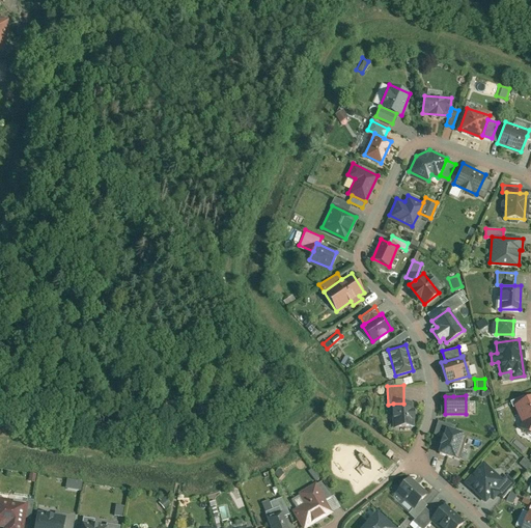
[(530,397),(514,406),(522,421),(520,426),(530,431),(530,397)]
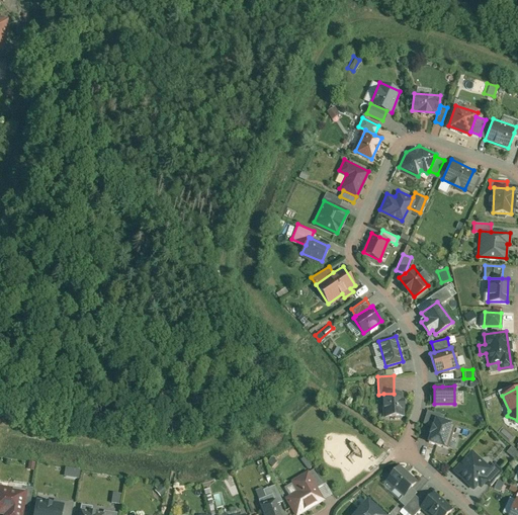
[(383,394),(384,418),(402,418),(401,394),(394,394),(383,394)]
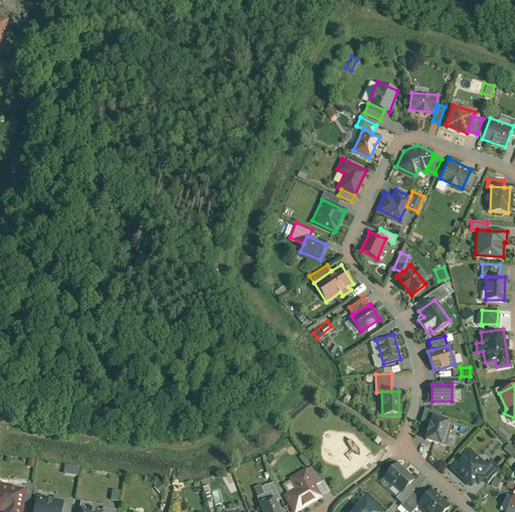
[(420,419),(430,421),(432,416),(439,418),(441,411),(424,406),(420,419)]
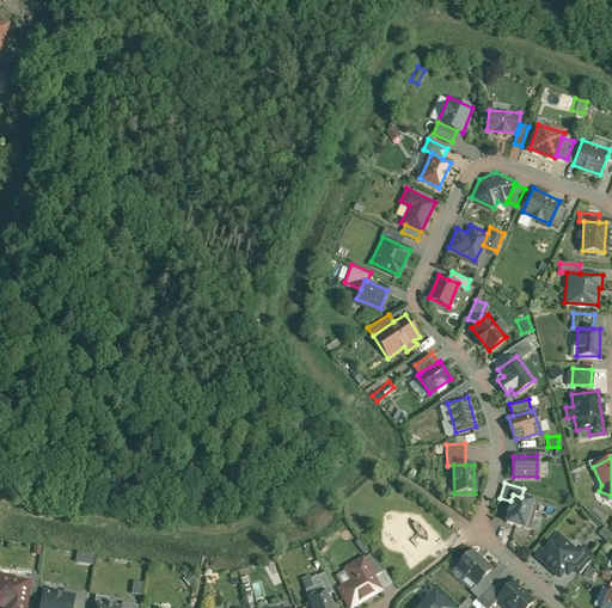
[(510,501),(505,521),(528,528),(537,502),(521,497),(513,495),(510,501)]
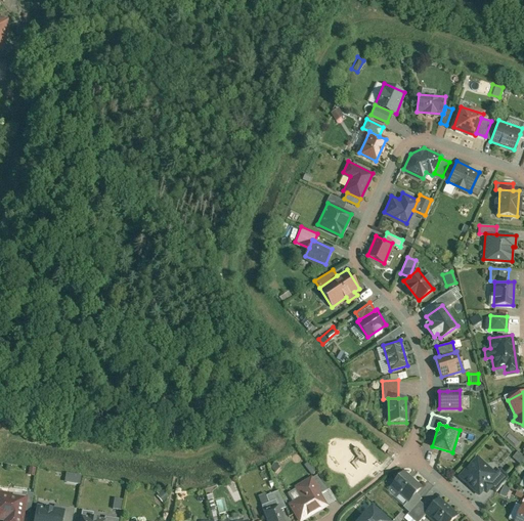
[(510,457),(519,463),(523,457),(515,450),(510,457)]
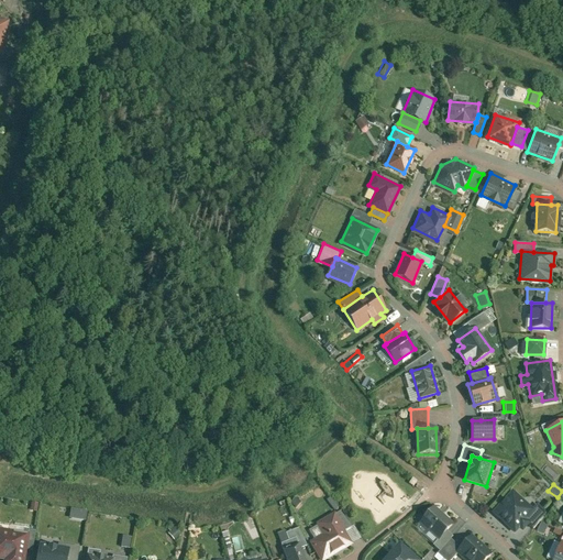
[(512,489),(492,511),(514,531),(525,519),(534,508),(512,489)]
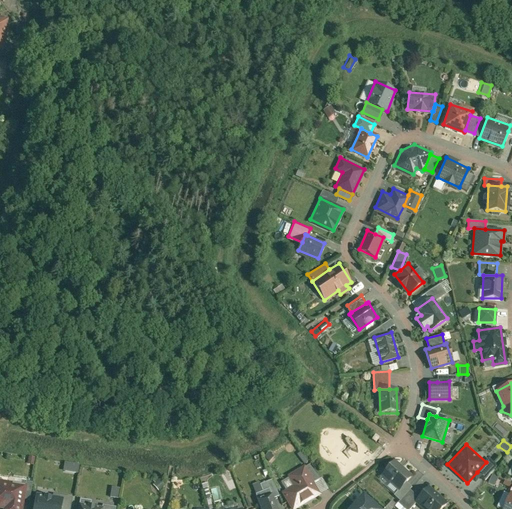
[(486,462),(477,472),(484,478),(496,465),(489,459),(486,462)]
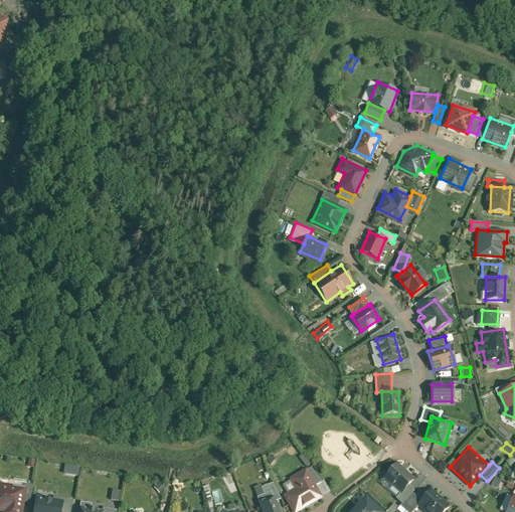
[(60,472),(76,474),(77,465),(61,463),(60,472)]
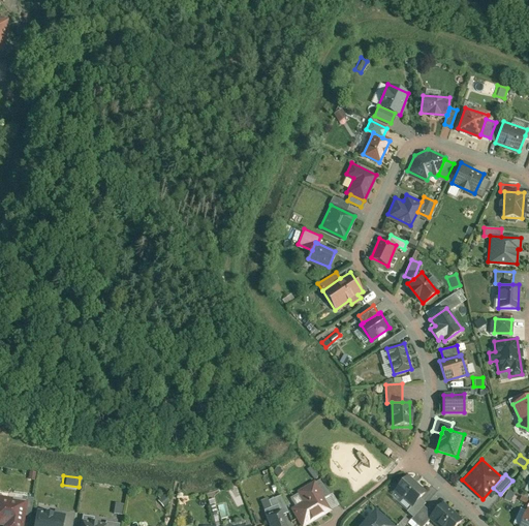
[(408,475),(394,490),(411,505),(418,497),(425,491),(408,475)]
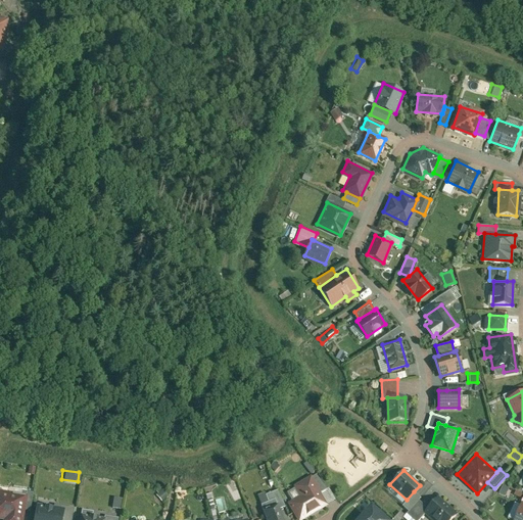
[(317,472),(311,475),(320,490),(327,485),(317,472)]
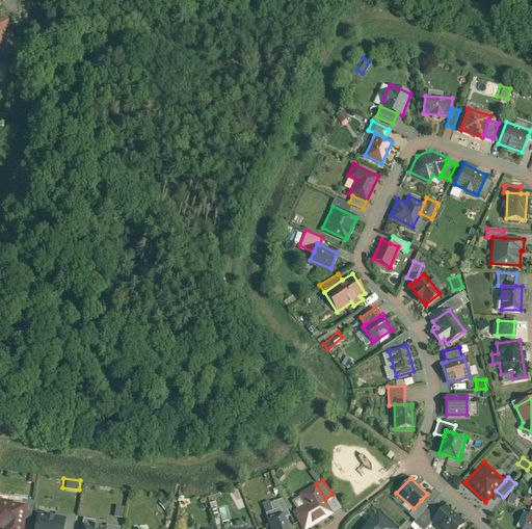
[(306,504),(293,511),(303,528),(333,512),(325,499),(316,483),(316,482),(298,492),(306,504)]
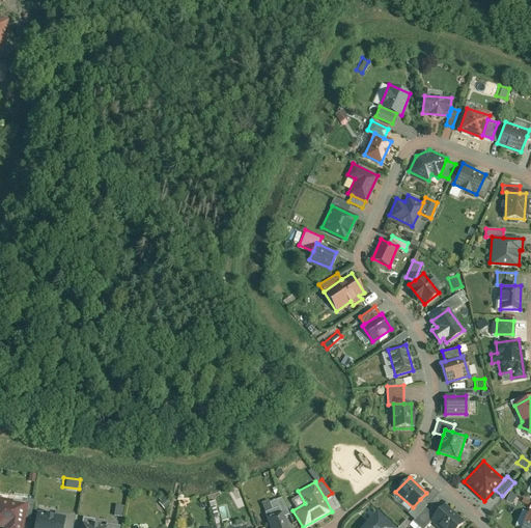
[(269,501),(272,508),(278,505),(282,515),(287,512),(281,496),(269,501)]
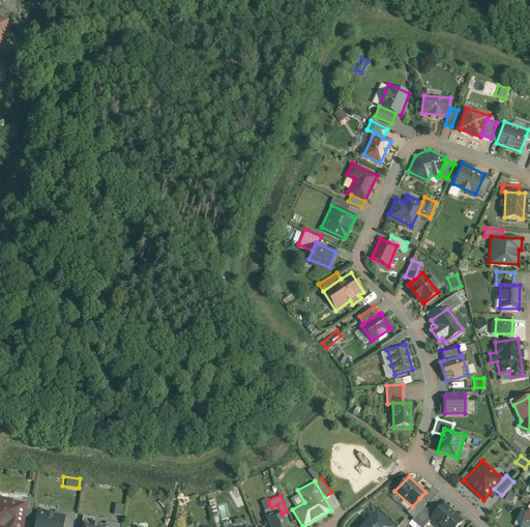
[(0,498),(0,522),(3,523),(2,526),(23,526),(25,515),(26,501),(0,498)]
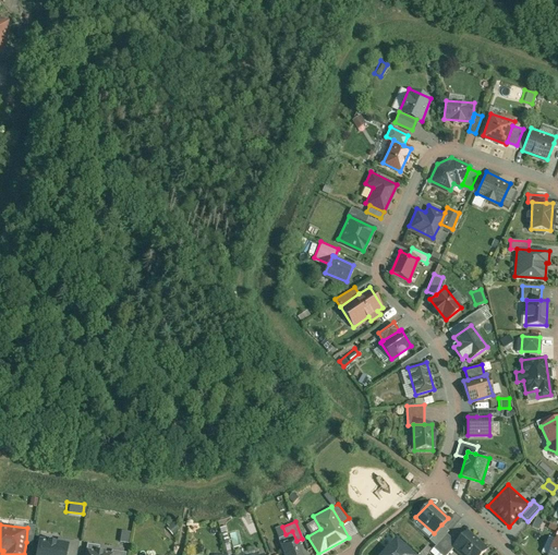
[(448,530),(441,525),(434,533),(429,539),(435,544),(446,532),(448,530)]
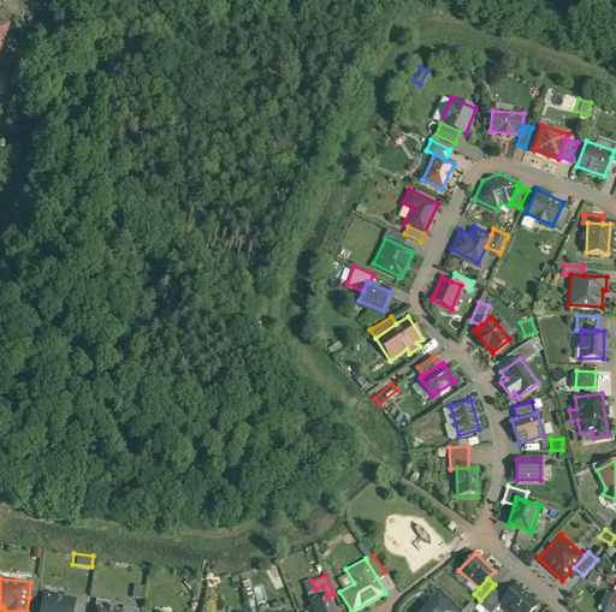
[(132,583),(130,595),(140,596),(142,584),(132,583)]
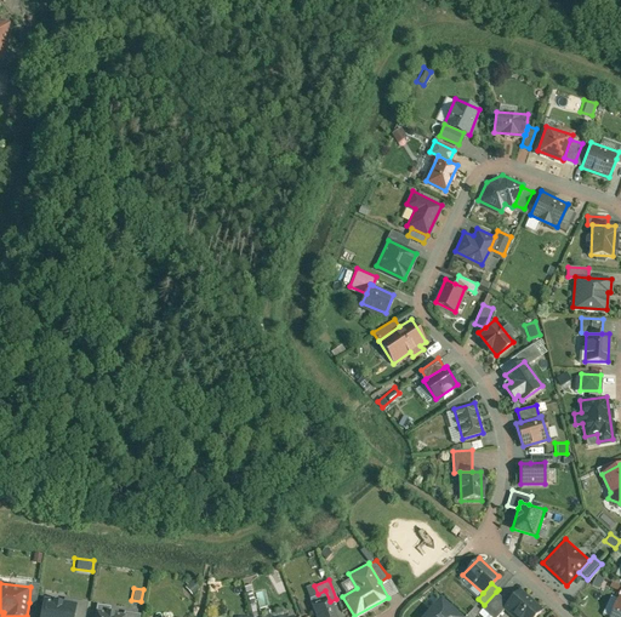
[(505,607),(513,616),(534,616),(542,609),(520,589),(508,603),(505,607)]
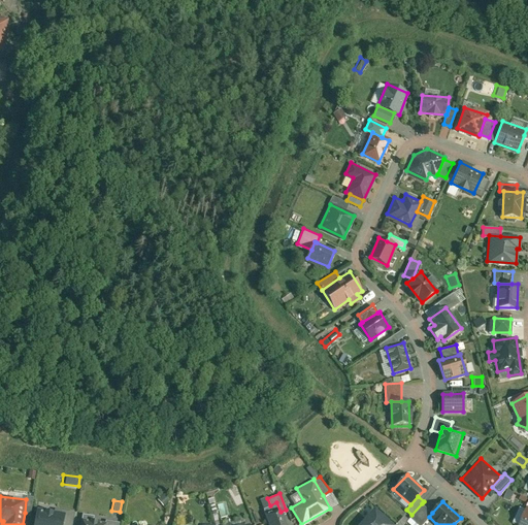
[(270,505),(263,509),(269,524),(285,524),(281,512),(276,502),(270,505)]
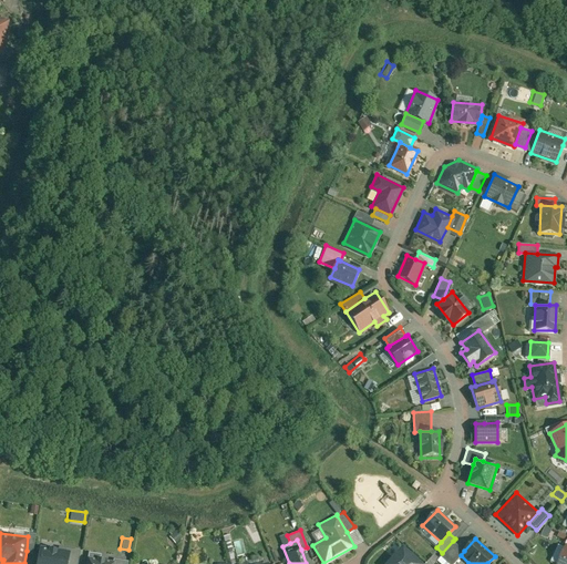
[(464,551),(453,541),(442,553),(441,554),(451,563),(452,563),(461,555),(464,551)]
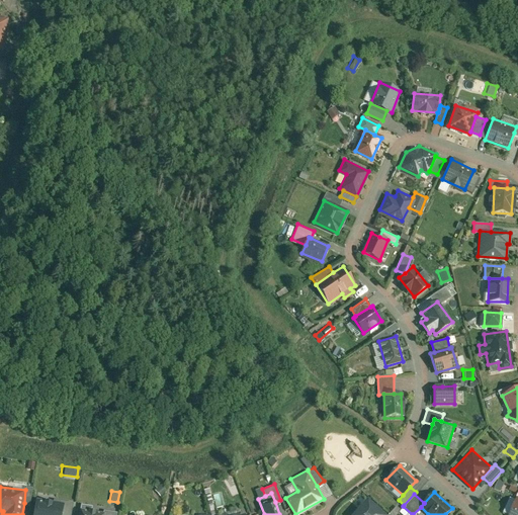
[(384,514),(367,498),(351,514),(384,514)]
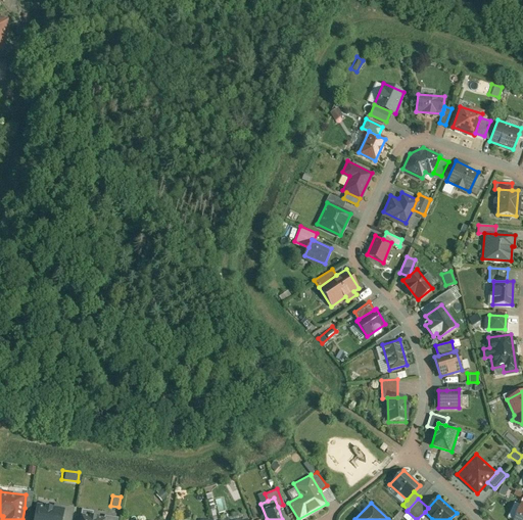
[(522,519),(522,503),(521,503),(513,519),(522,519)]
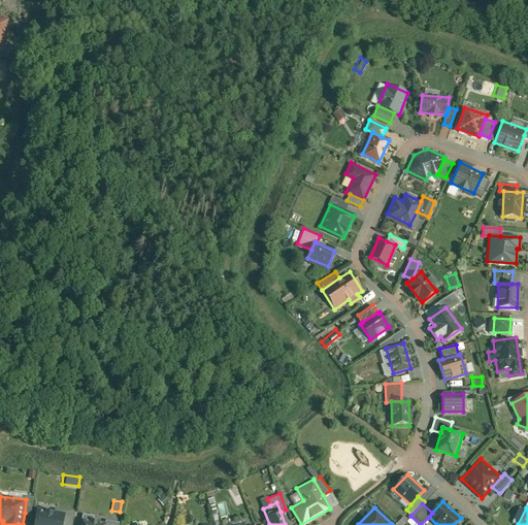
[(36,509),(33,524),(62,524),(64,513),(55,511),(36,509)]
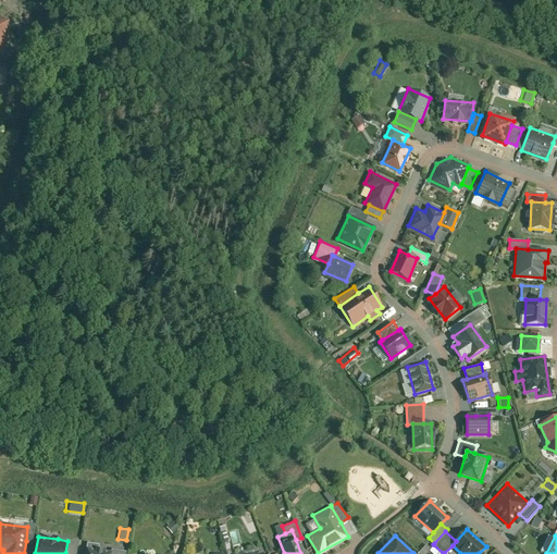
[(58,537),(58,539),(67,541),(65,553),(76,553),(78,540),(58,537)]
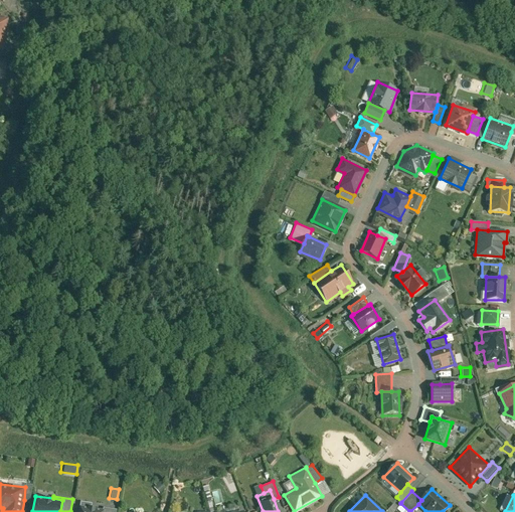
[(79,500),(77,511),(103,511),(104,509),(91,507),(92,502),(79,500)]
